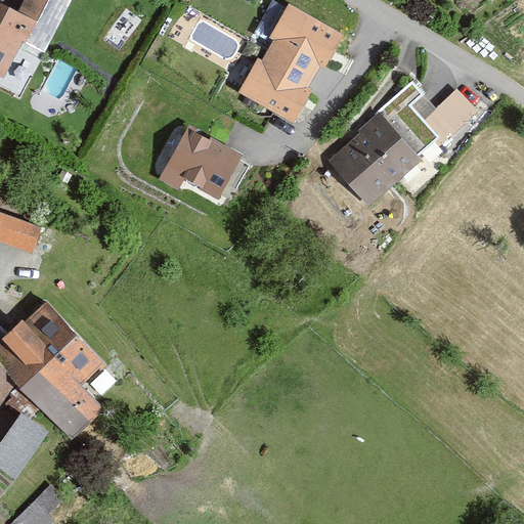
[(29,0),(24,11),(0,0),(0,73),(6,77),(25,40),(45,50),(70,0),(29,0)]
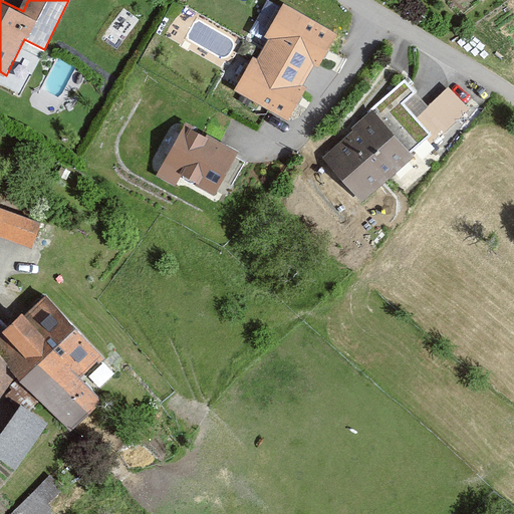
[(338,29),(281,0),(265,31),(271,34),(259,58),(252,55),(237,84),(291,112),(309,79),(305,77),(313,63),(319,66),(338,29)]
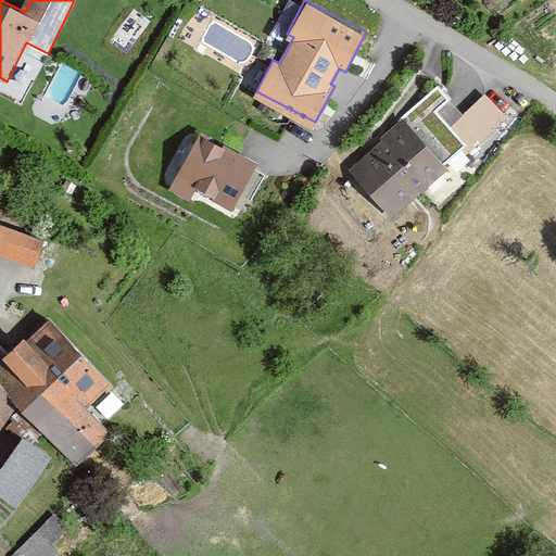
[(490,91),(447,127),(468,152),(512,116),(490,91)]
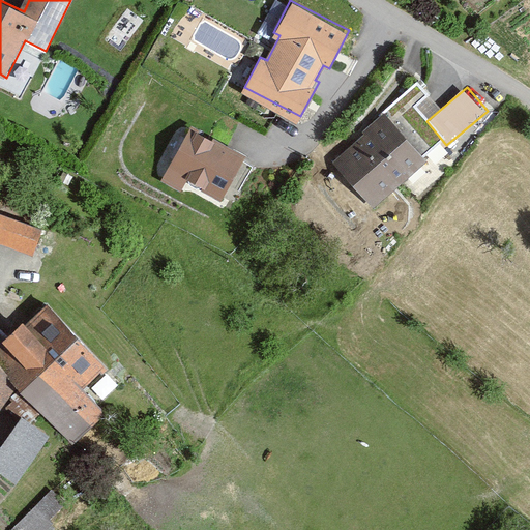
[(385,116),(333,164),(375,209),(427,162),(385,116)]
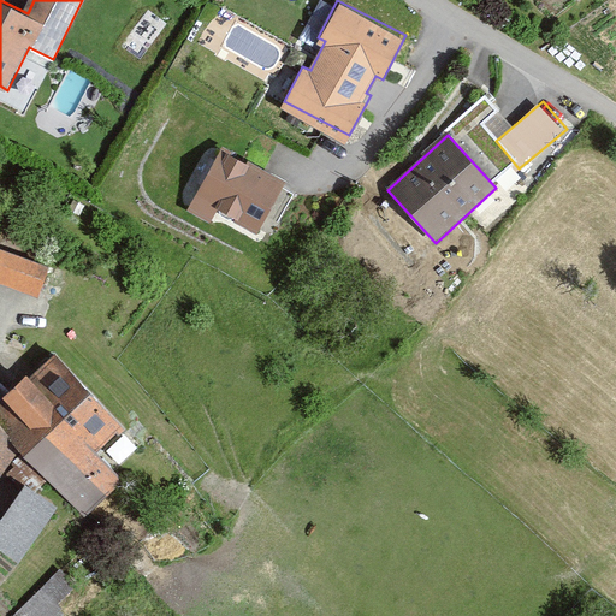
[(226,148),(187,211),(207,224),(214,213),(255,238),(288,187),(226,148)]
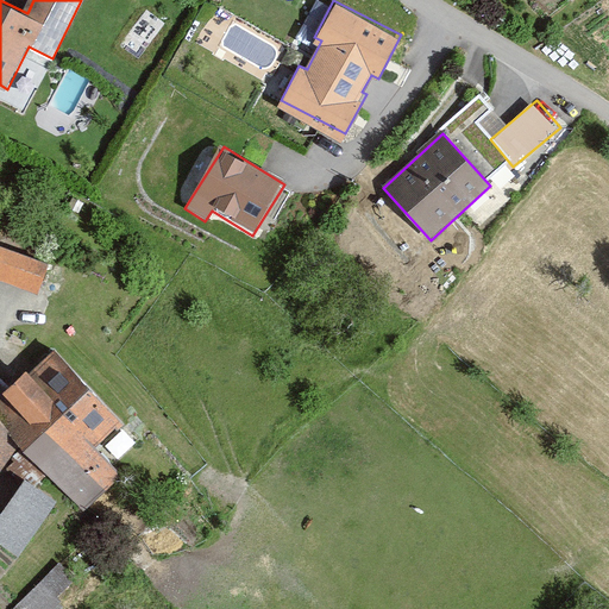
[(0,236),(0,272),(45,289),(57,257),(0,236)]
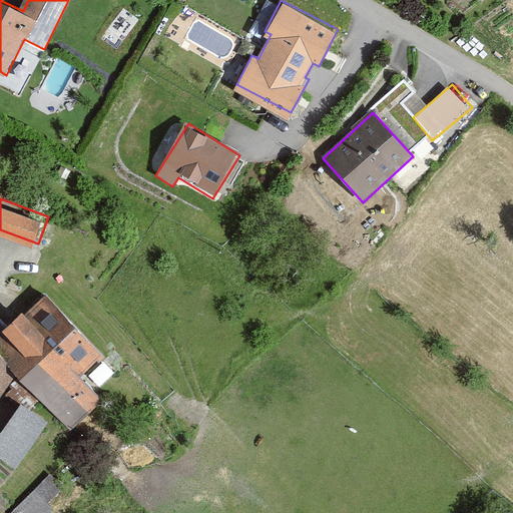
[(0,335),(0,338),(25,365),(77,423),(108,395),(84,368),(106,349),(52,289),(0,335)]
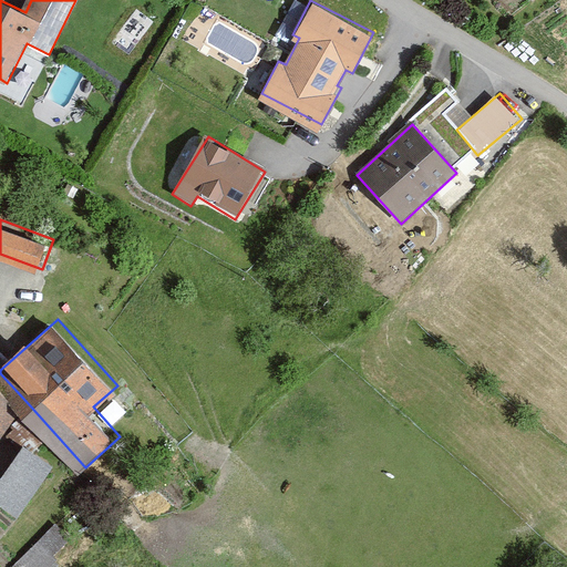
[(0,382),(0,440),(28,403),(0,382)]
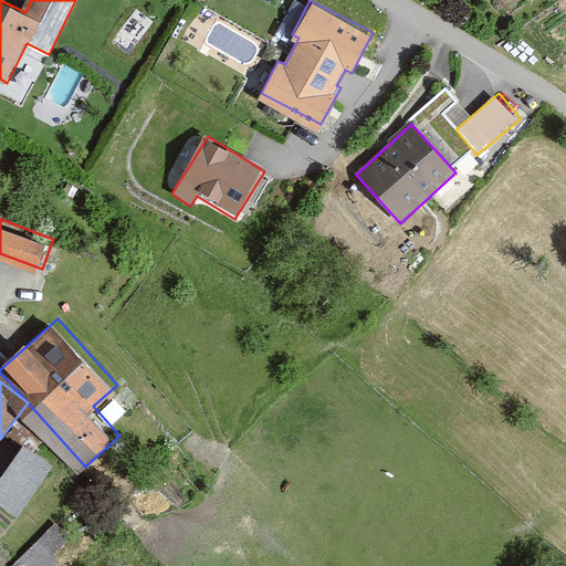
[(0,500),(22,513),(53,458),(20,439),(0,474),(0,500)]
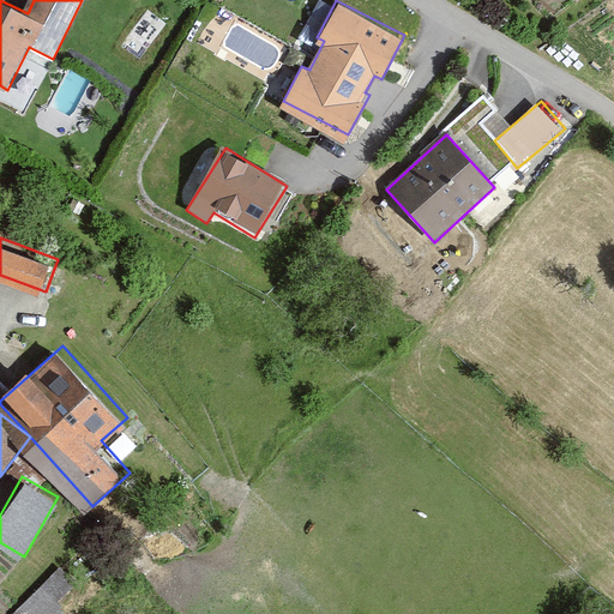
[(60,561),(12,613),(13,613),(50,613),(80,582),(60,561)]
